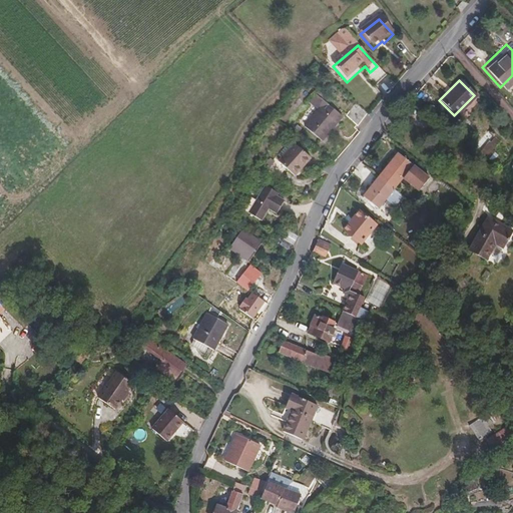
[(335,109),(325,98),(320,104),(324,108),(307,125),(323,141),(340,124),(335,119),(340,113),(335,109)]
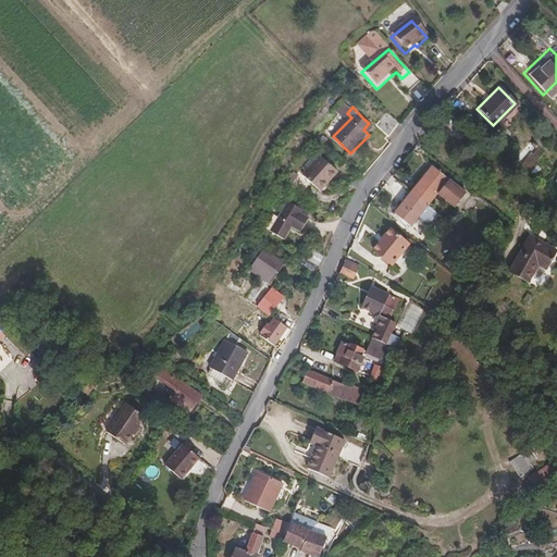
[(519,168),(522,170),(534,158),(523,147),(508,161),(517,170),(519,168)]
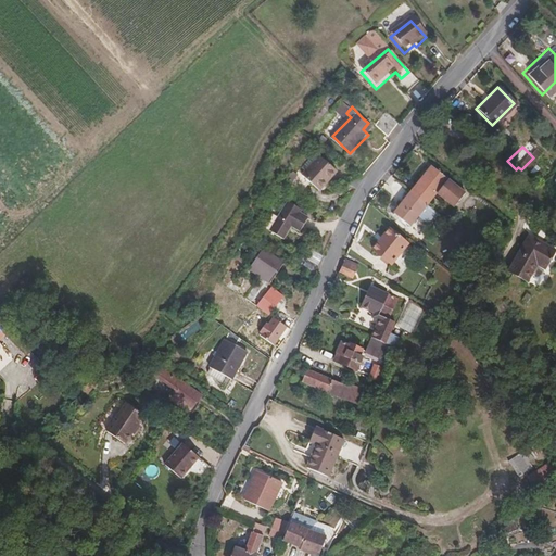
[(306,180),(298,190),(310,201),(318,191),(327,200),(344,180),(328,164),(311,184),(306,180)]
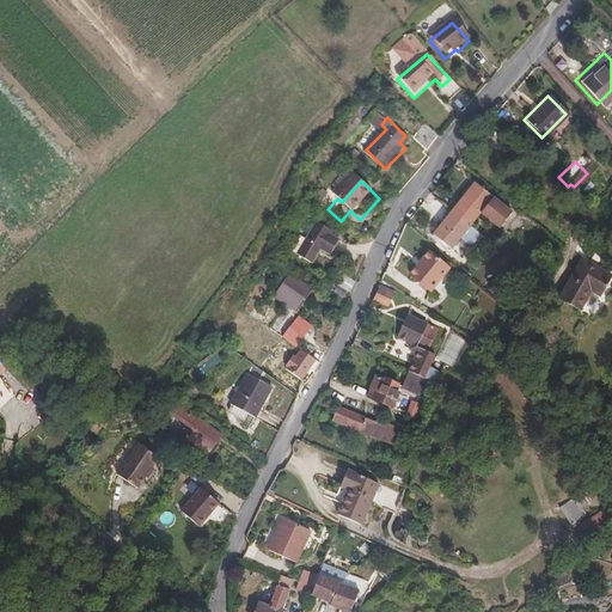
[(472,183),(450,212),(466,225),(477,212),(485,219),(489,214),(501,224),(509,213),(472,183)]
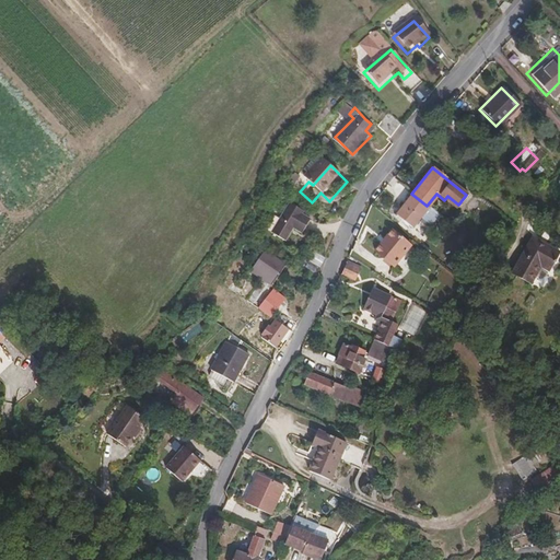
[(427,206),(411,194),(394,214),(409,228),(427,206)]
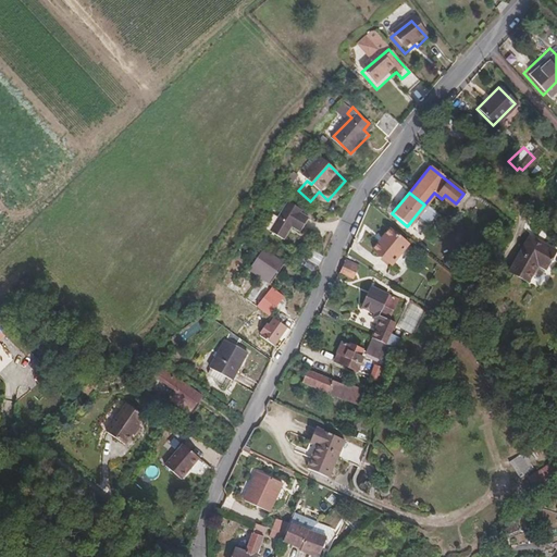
[(456,203),(445,195),(442,199),(453,208),(456,203)]
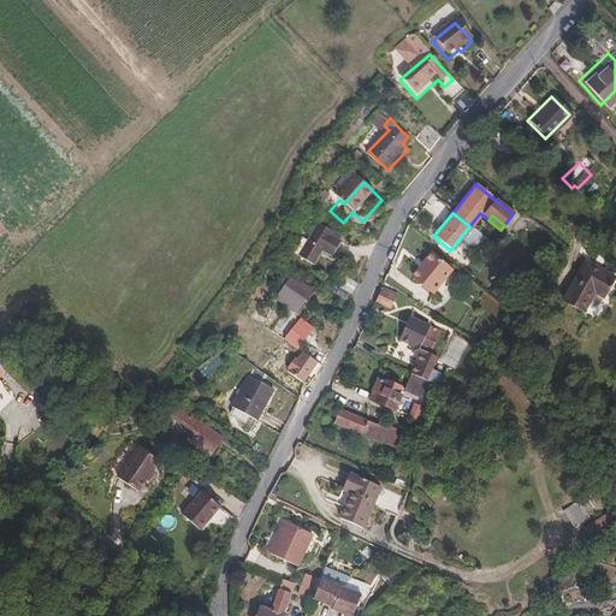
[(300,255),(314,265),(323,253),(332,260),(343,243),(335,237),(337,234),(321,223),(300,255)]
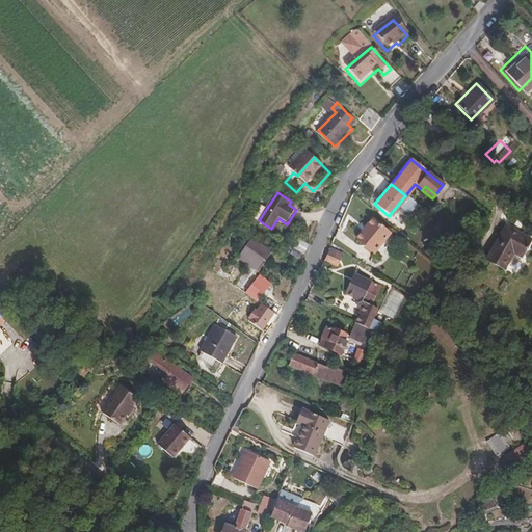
[(351,240),(370,255),(387,234),(368,219),(351,240)]
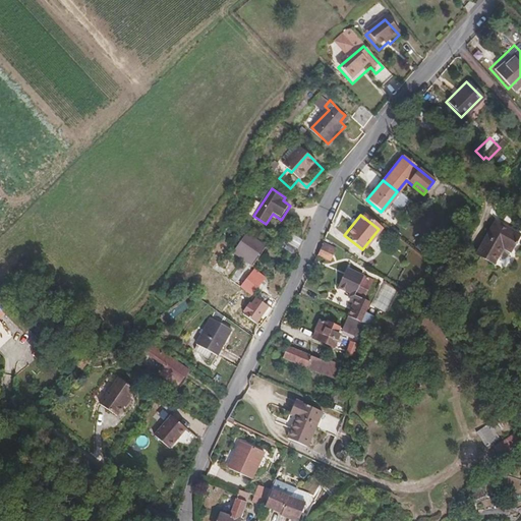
[(491,222),(471,253),(488,264),(499,248),(506,253),(517,236),(505,228),(503,230),(491,222)]
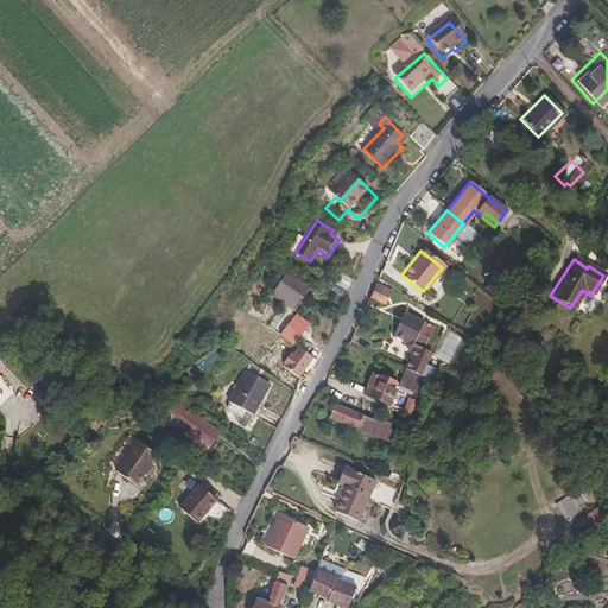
[(268,293),(290,308),(305,285),(284,271),(268,293)]
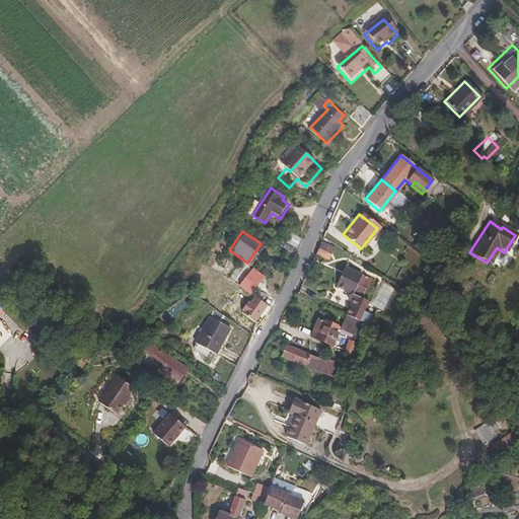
[(283,242),(285,243),(294,249),(299,240),(288,233),(283,242)]
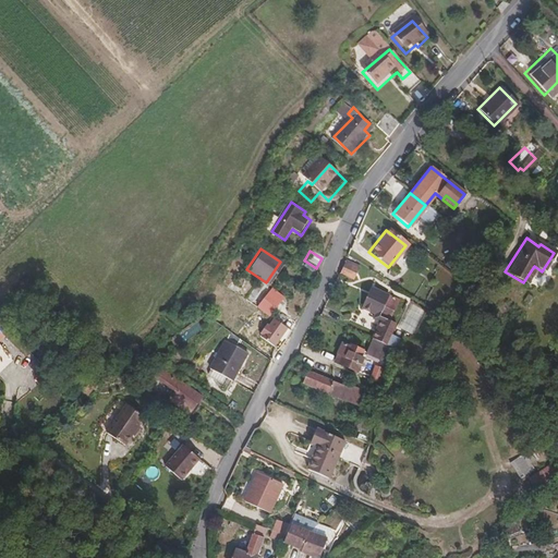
[(316,268),(306,262),(303,267),(313,274),(316,268)]
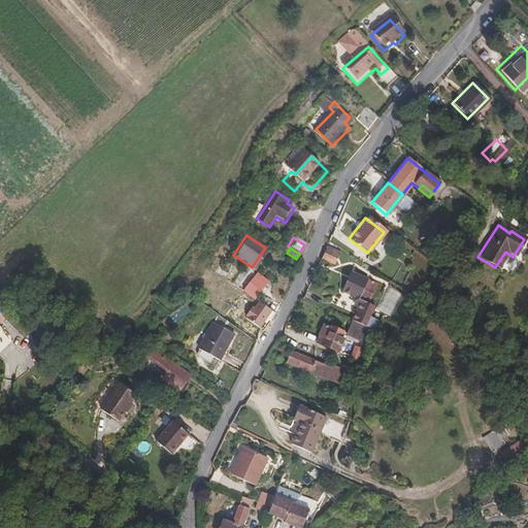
[(324,250),(320,262),(332,267),(337,256),(324,250)]
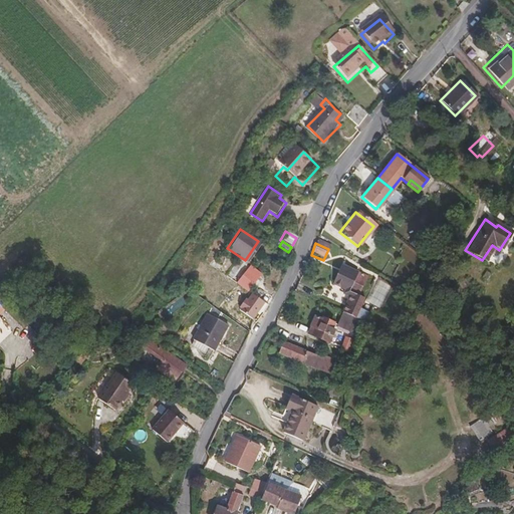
[(243,264),(231,282),(248,294),(260,276),(243,264)]
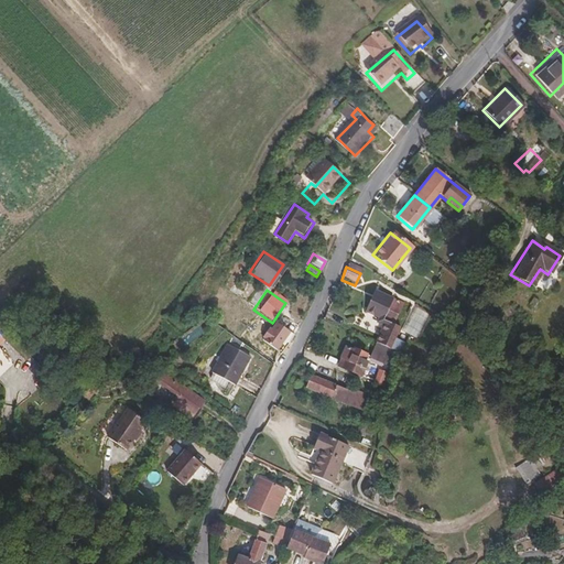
[(386,322),(376,344),(393,353),(399,355),(404,342),(397,337),(400,328),(393,325),(403,304),(378,292),(372,304),(370,302),(365,313),(386,322)]
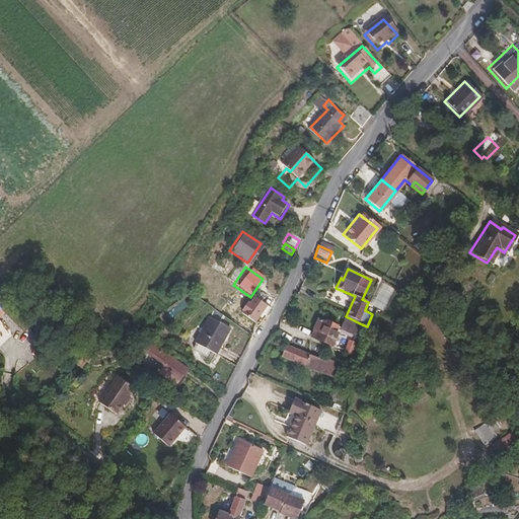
[(247,319),(255,324),(266,311),(257,305),(247,319)]
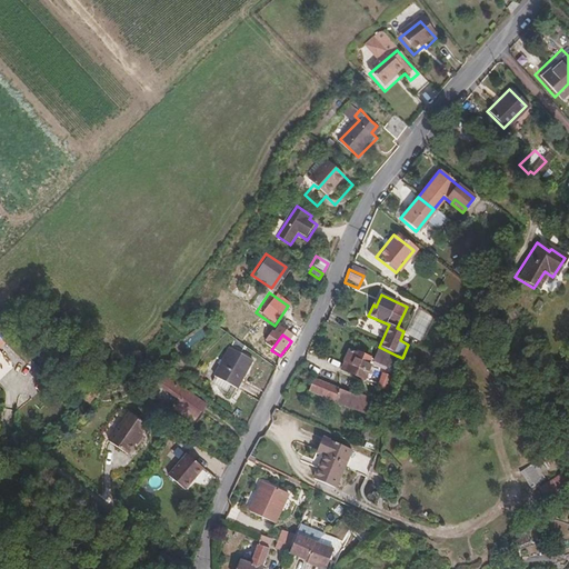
[(397,356),(379,347),(376,346),(375,349),(377,351),(372,361),(389,370),(397,356)]
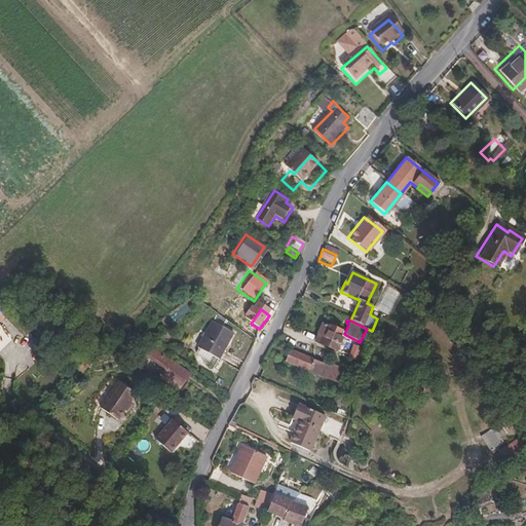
[(201,348),(215,358),(220,361),(236,336),(217,323),(201,348)]
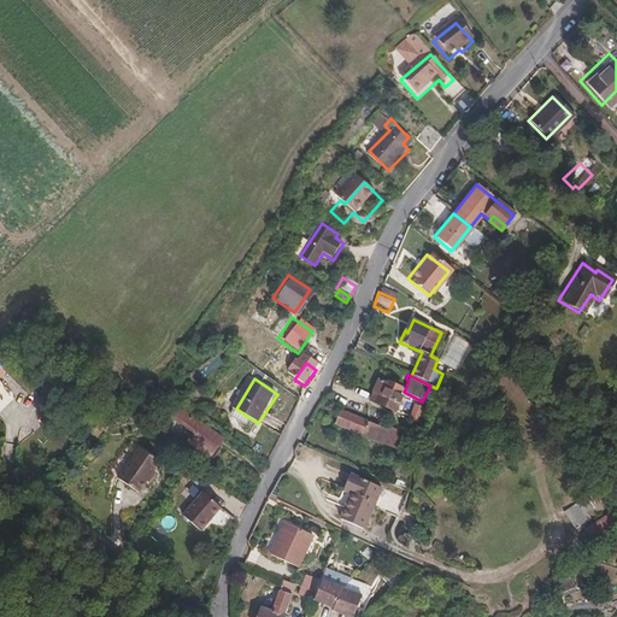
[(389,413),(391,412),(394,413),(401,397),(399,394),(400,391),(388,385),(387,387),(378,382),(372,393),(381,398),(377,406),(389,413)]
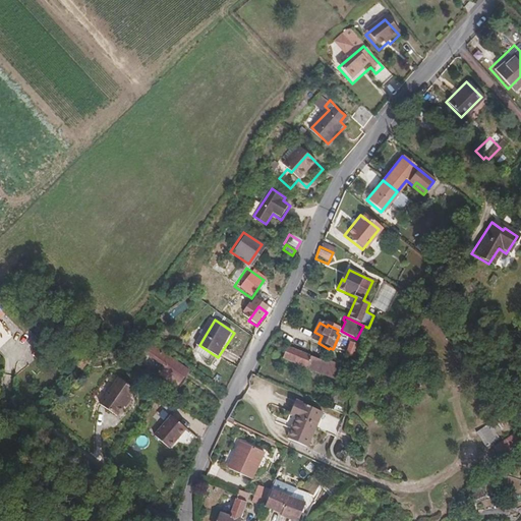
[(213,354),(199,345),(197,349),(199,353),(209,360),(213,354)]
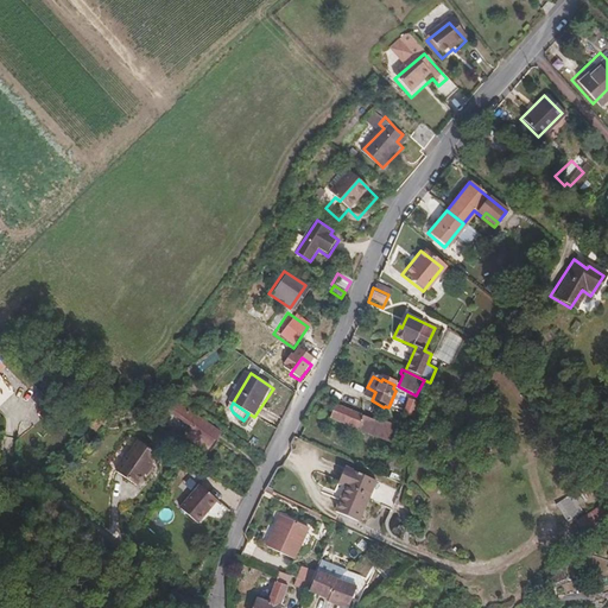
[(188,435),(195,439),(208,428),(176,404),(170,413),(191,429),(188,435)]
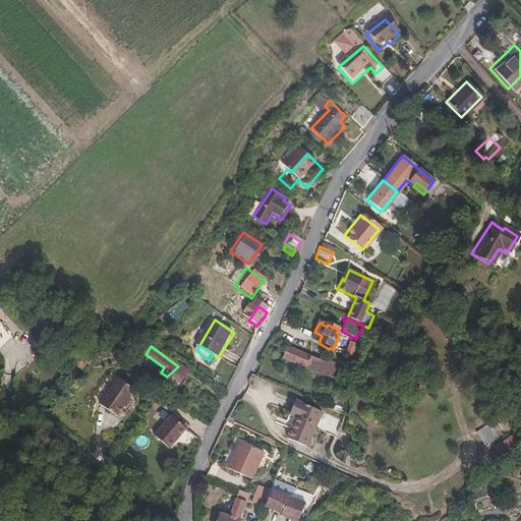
[(286,348),(282,359),(322,377),(327,364),(286,348)]
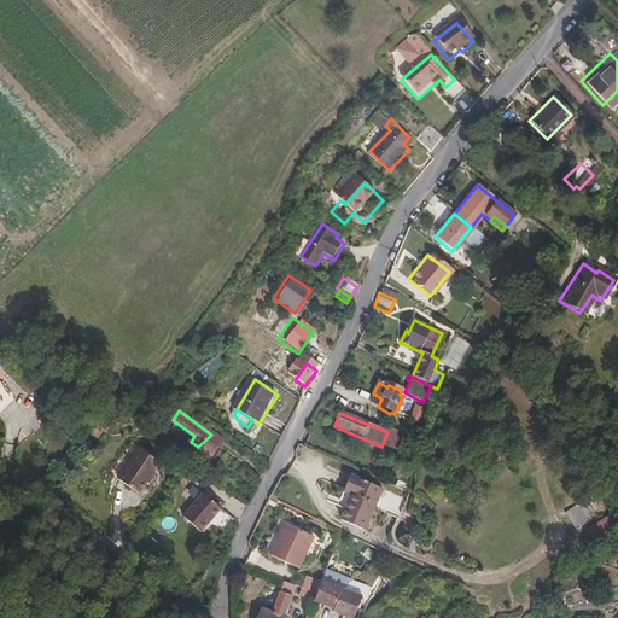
[(211,435),(198,447),(209,456),(220,441),(211,435)]
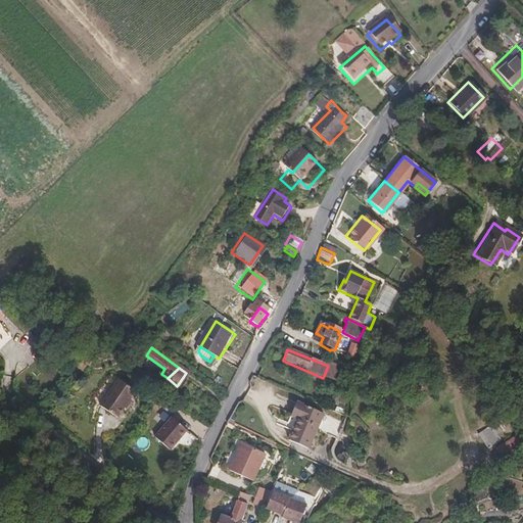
[(136,395),(119,383),(100,410),(116,422),(136,395)]
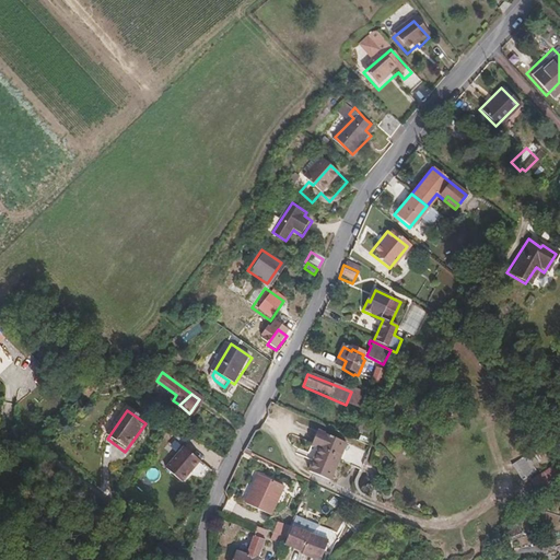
[(316,433),(303,459),(311,464),(306,473),(326,482),(343,446),(316,433)]
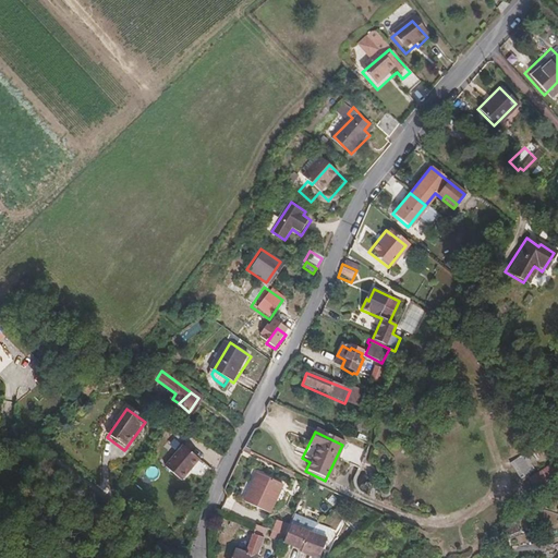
[(164,471),(181,484),(197,460),(180,448),(164,471)]
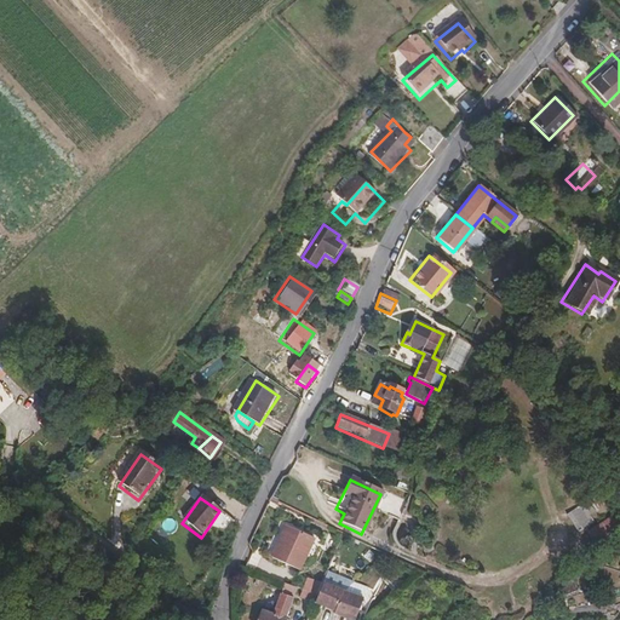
[(584,506),(568,515),(579,532),(595,522),(584,506)]
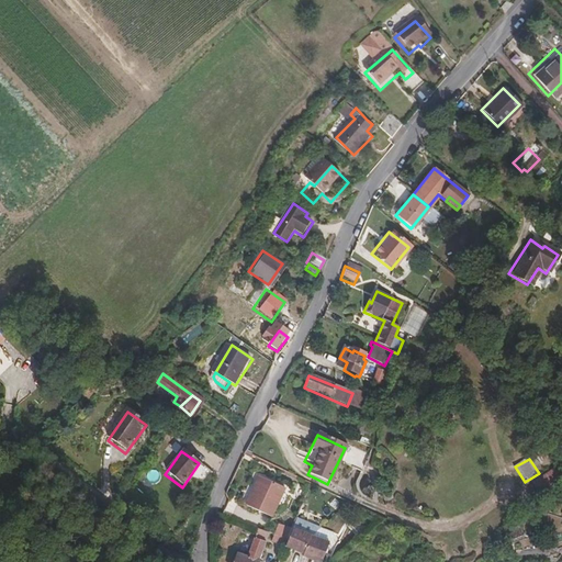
[(247,505),(271,517),(284,489),(260,476),(247,505)]
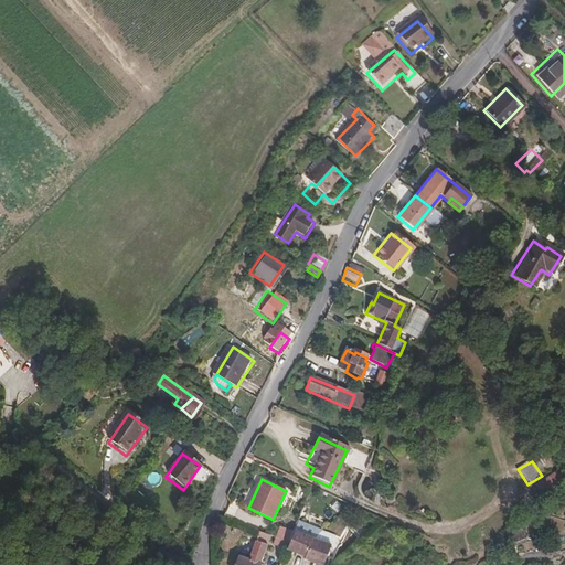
[(258,532),(232,522),(228,531),(255,541),(258,532)]
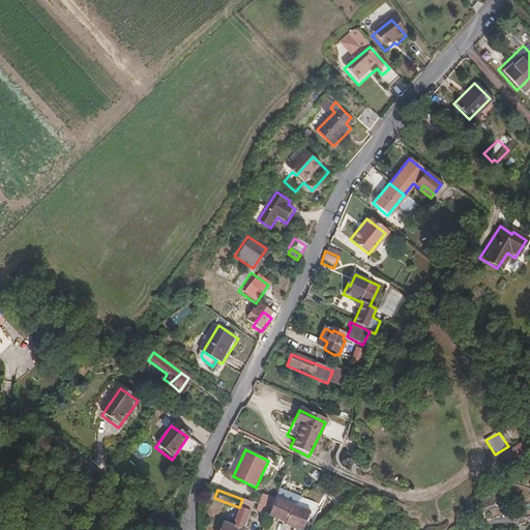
[(259,507),(270,512),(274,502),(275,500),(264,495),(259,505),(259,507)]
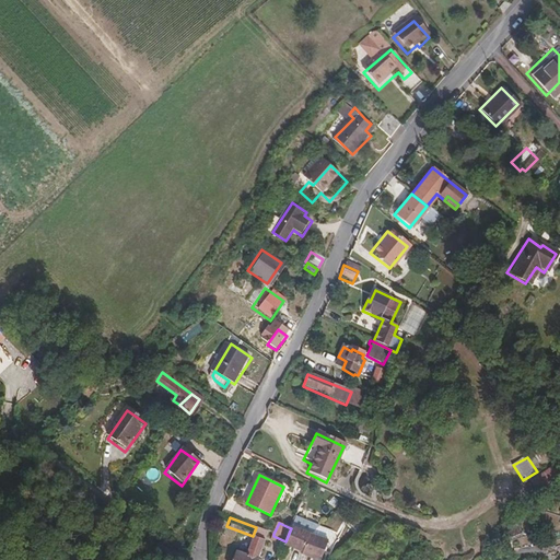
[(257,559),(269,533),(258,528),(255,537),(248,535),(244,546),(251,548),(246,558),(236,553),(233,559),(257,559)]
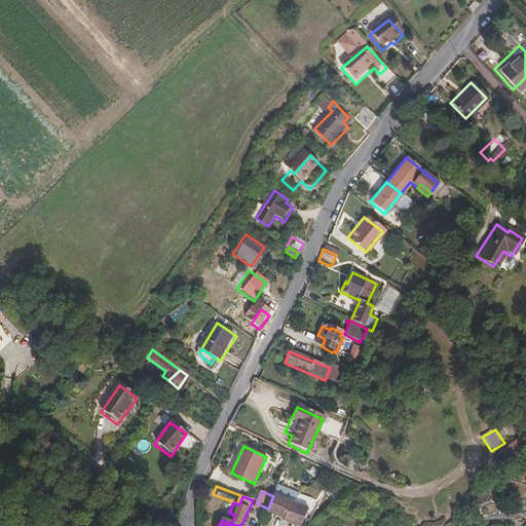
[(284,521),(290,504),(272,498),(268,509),(266,514),(284,521)]
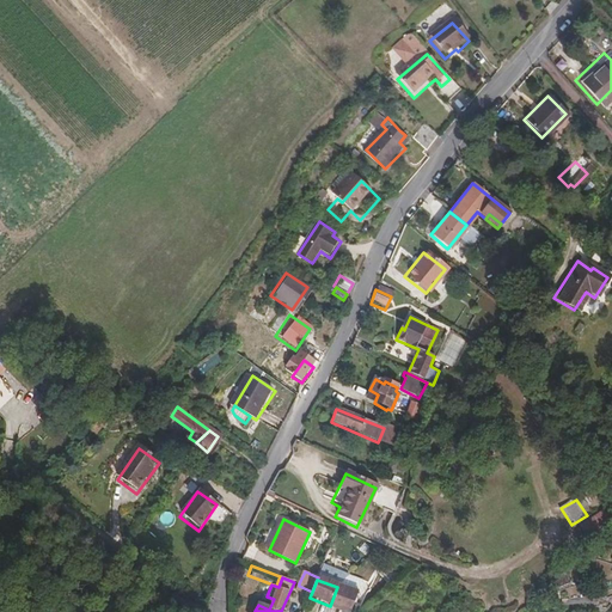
[(350,611),(356,595),(337,587),(330,606),(329,610),(336,611),(350,611)]
